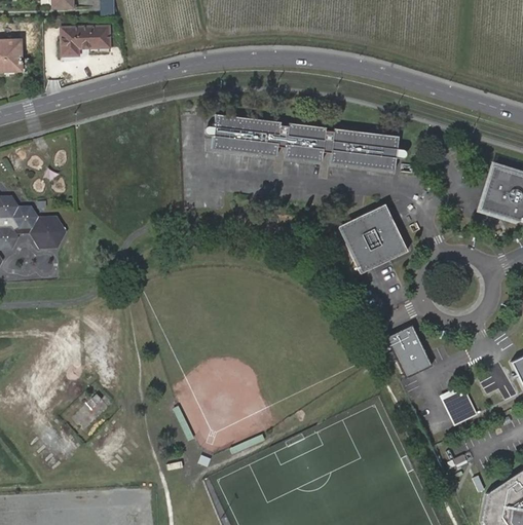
[(103,0),(104,12),(116,12),(116,0),(103,0)]
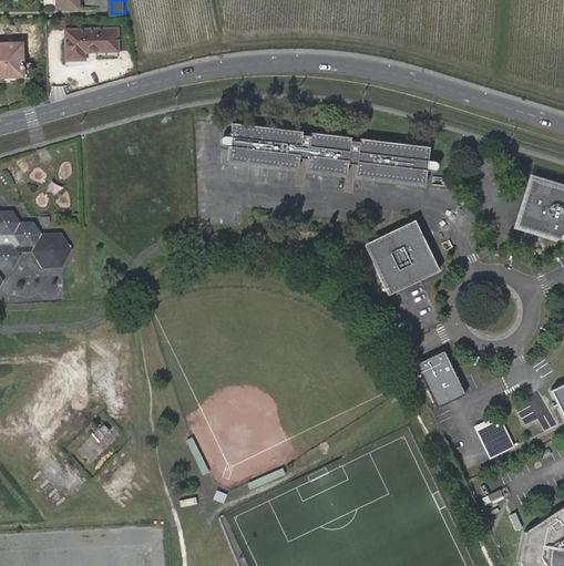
[(75,40),(75,60),(89,60),(89,51),(122,51),(121,28),(69,29),(70,40),(75,40)]
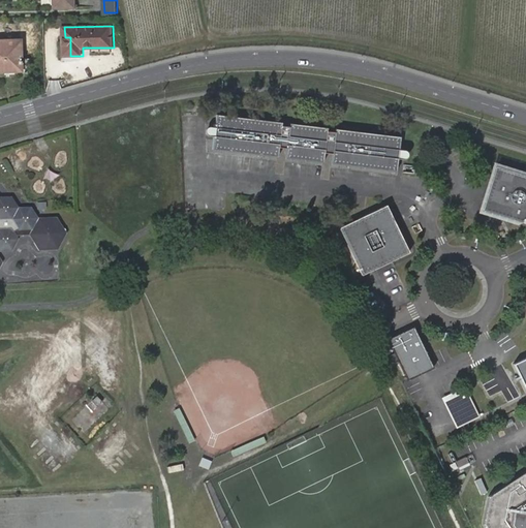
[(8,68),(23,67),(22,40),(0,41),(0,70),(9,70),(8,68)]
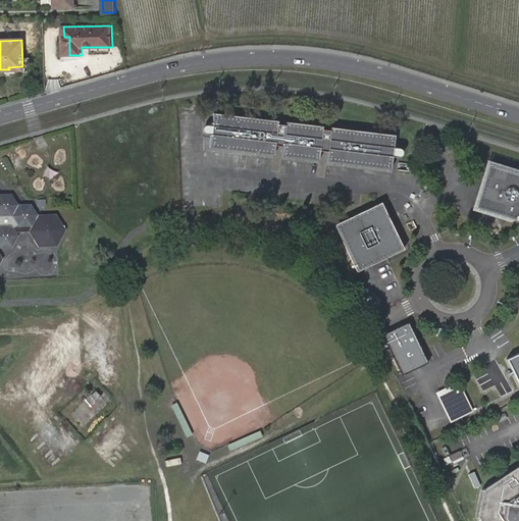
[(395,147),(396,135),(331,126),(330,131),(323,129),(323,125),(288,121),(288,124),(280,124),(280,120),(215,112),(213,125),(212,135),(210,147),(276,155),(277,143),(286,144),(283,156),(319,160),(321,148),(328,149),(327,161),(392,169),(394,157),(395,147)]
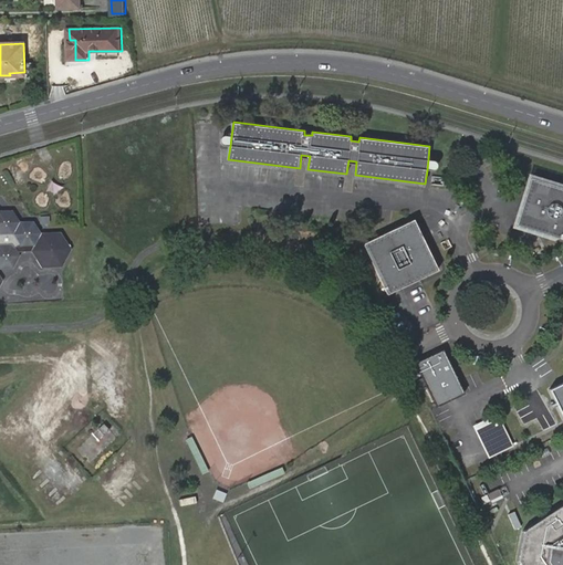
[(231,136),(227,135),(226,135),(225,135),(223,135),(221,137),(221,139),(221,140),(221,143),(222,144),(225,145),(230,146),(231,136)]
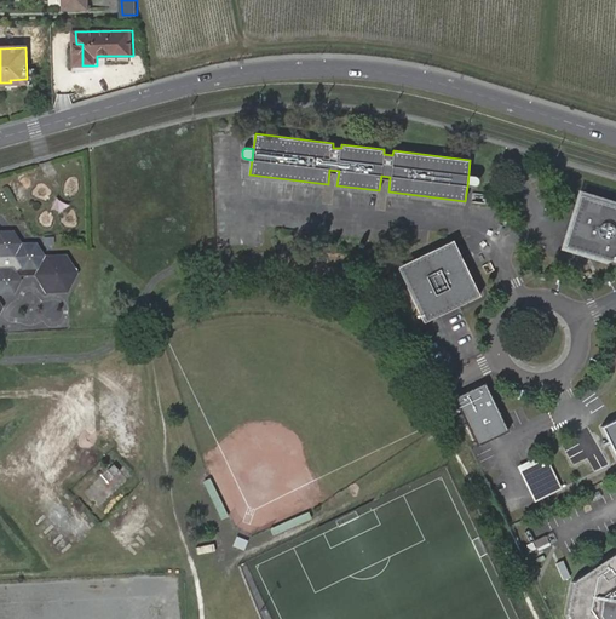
[(475,176),(468,175),(467,187),(472,187),(475,187),(477,185),(478,184),(478,183),(478,179),(476,177),(475,176)]
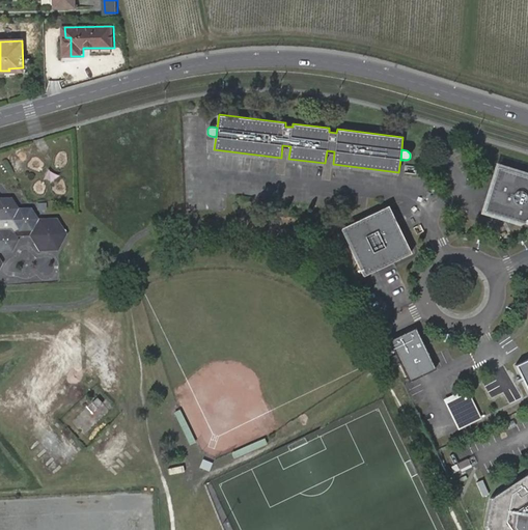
[(527,175),(499,167),(487,211),(519,220),(525,222),(527,221),(527,175)]
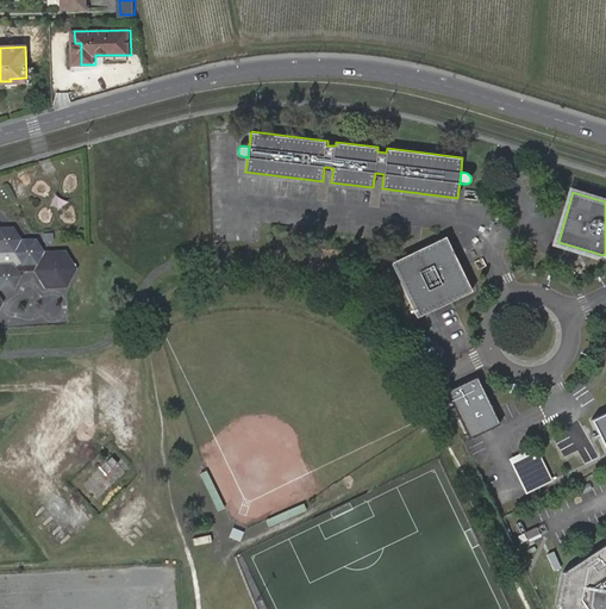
[(0,290),(0,291),(16,291),(24,277),(22,273),(36,272),(48,290),(68,289),(79,269),(67,252),(47,252),(38,240),(23,240),(16,228),(1,228),(0,227),(0,290)]
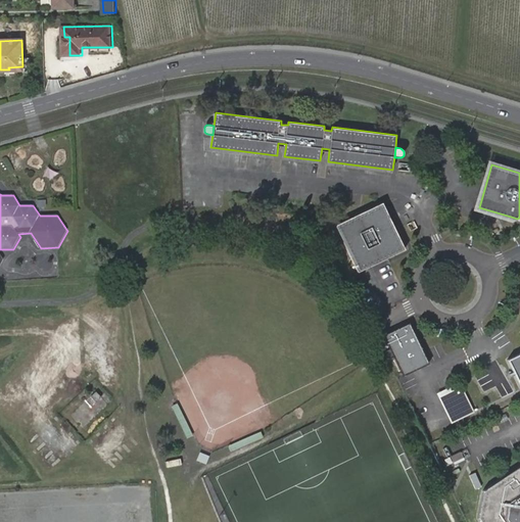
[(389,224),(392,222),(382,202),(335,226),(359,273),(406,249),(396,230),(393,232),(389,224)]
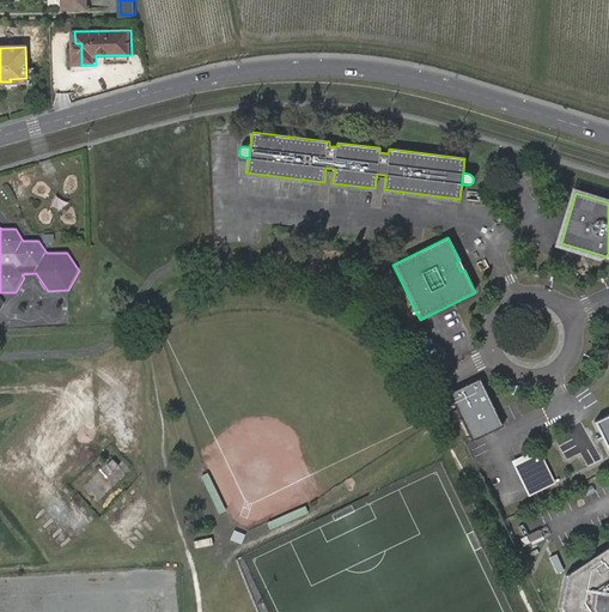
[(451,392),(472,438),(501,425),(481,379),(451,392)]
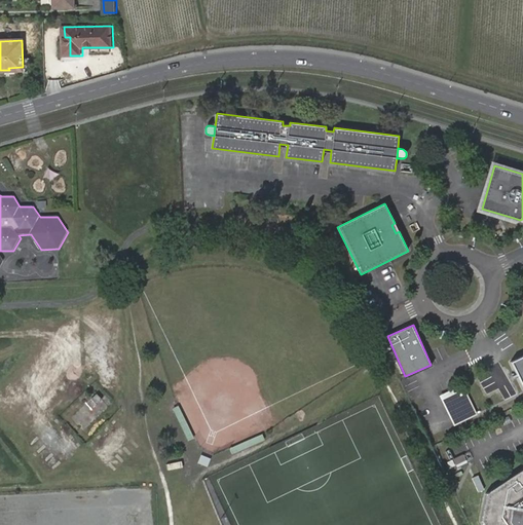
[(456,424),(480,413),(467,383),(442,395),(456,424)]
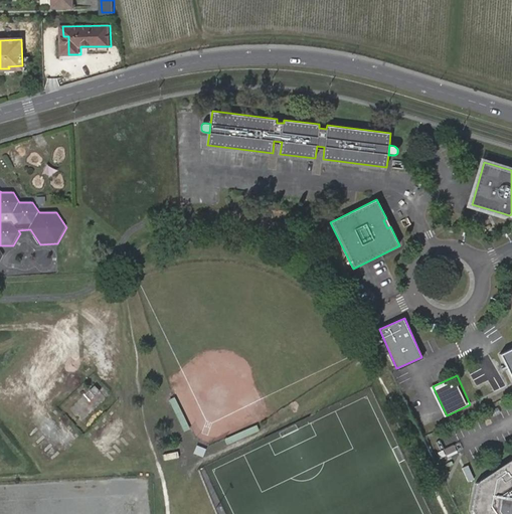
[(91,391),(96,397),(102,392),(97,386),(91,391)]
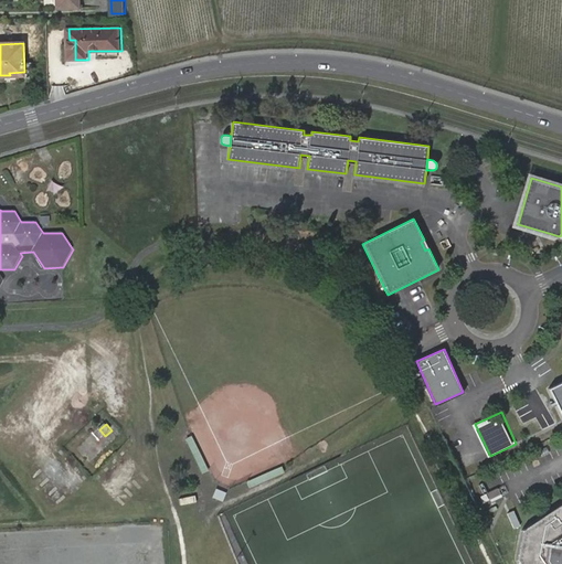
[(250,482),(252,489),(287,474),(285,467),(250,482)]
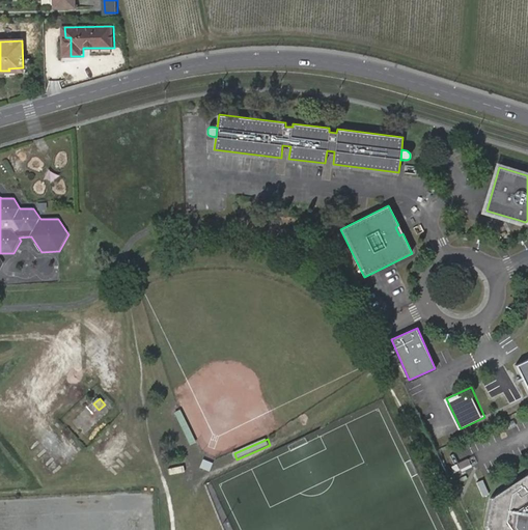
[(470,458),(461,464),(464,469),(473,465),(470,458)]
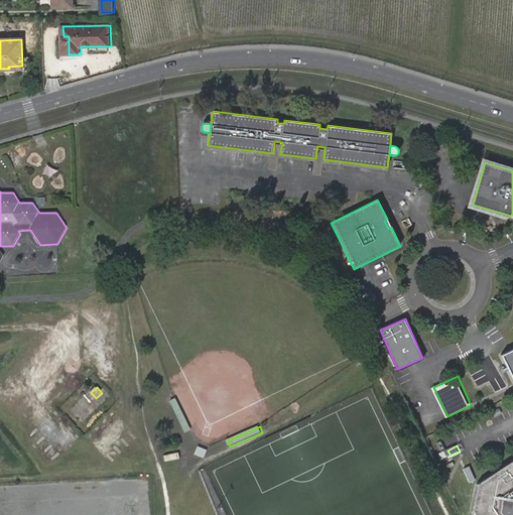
[(200,446),(197,455),(206,460),(210,451),(200,446)]
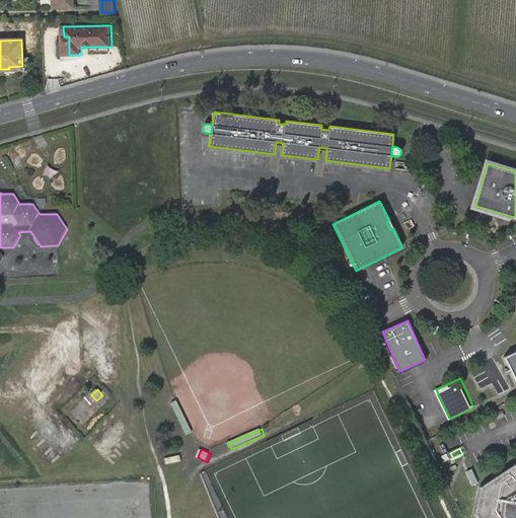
[(515,463),(482,487),(476,514),(478,517),(515,517),(515,463)]
